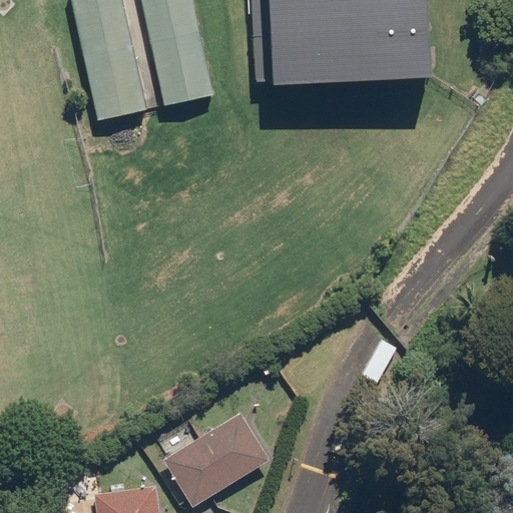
[(123,0),(59,0),(89,123),(149,108),(123,0)]
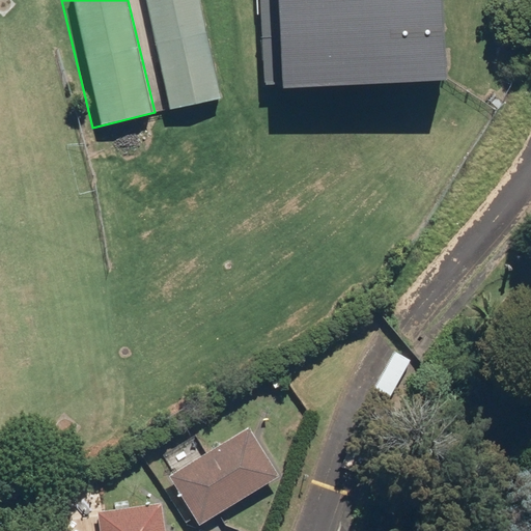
[(197,0),(144,0),(168,112),(220,102),(197,0)]
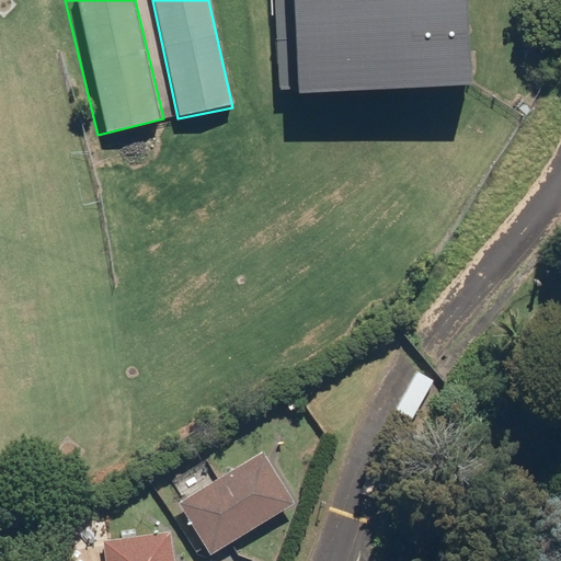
[(474,0),(297,0),(302,93),(480,82),(474,0)]
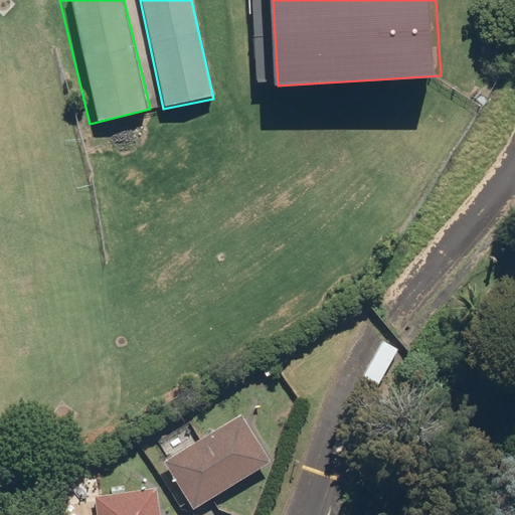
[(230,415),(156,463),(187,512),(262,465),(230,415)]
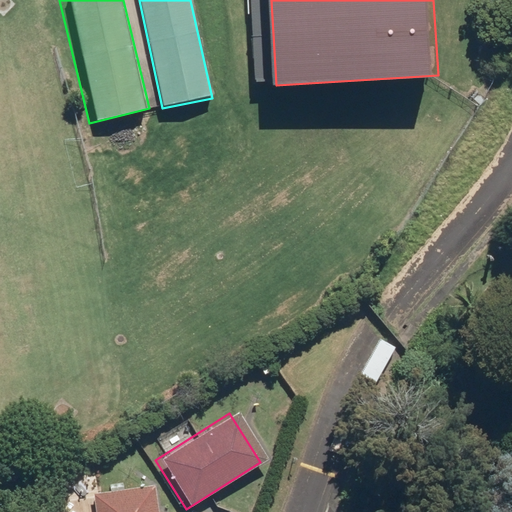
[(153,511),(151,488),(90,493),(91,511),(153,511)]
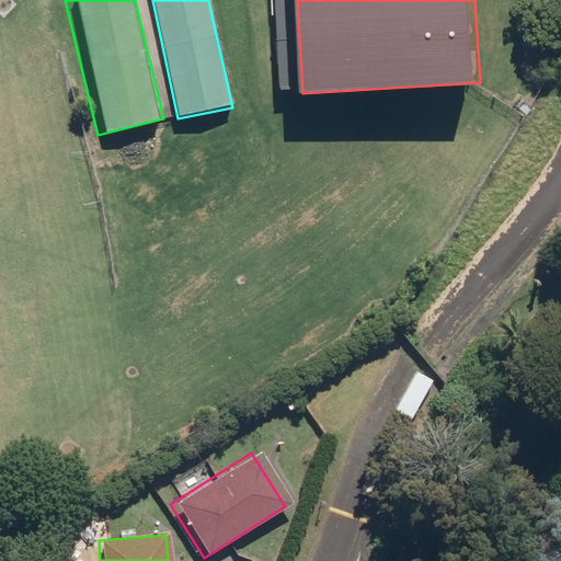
All buildings are outlined.
